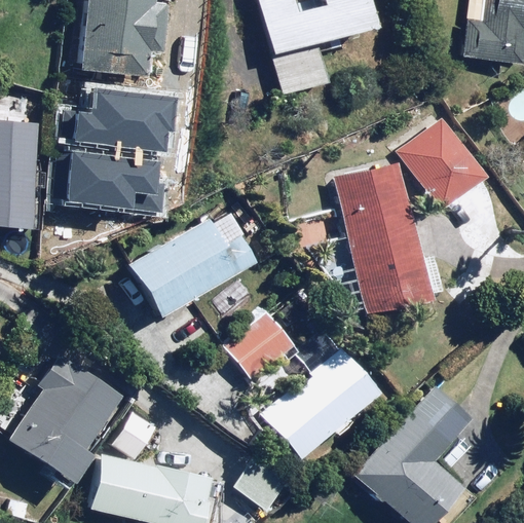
[(151,0),(86,0),(81,68),(146,73),(148,50),(163,52),(167,2),(152,1),(151,0)]
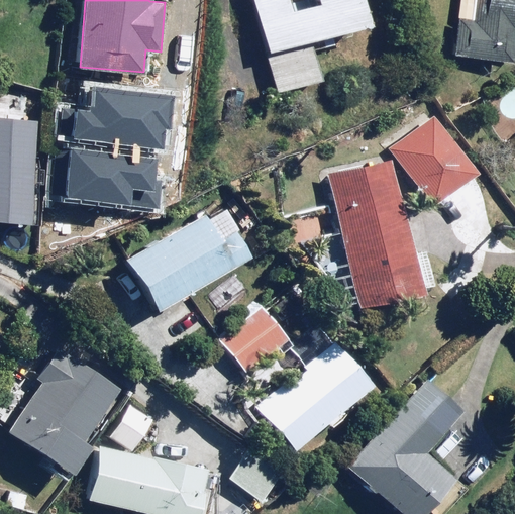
[(254,0),(280,93),(324,81),(317,55),(338,48),(334,34),(375,23),(368,0),(254,0)]
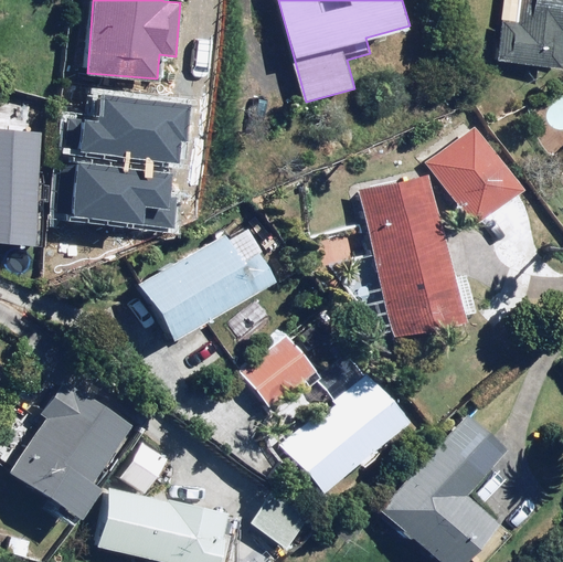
[(562,0),(522,0),(521,28),(497,27),(496,64),(562,67),(562,0)]
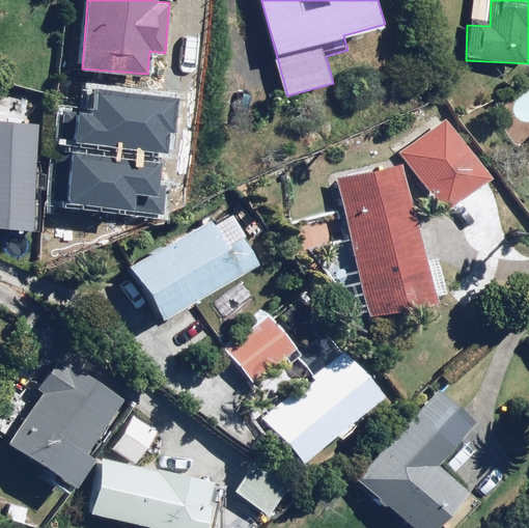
[(449,118),(402,154),(445,211),(492,174),(449,118)]
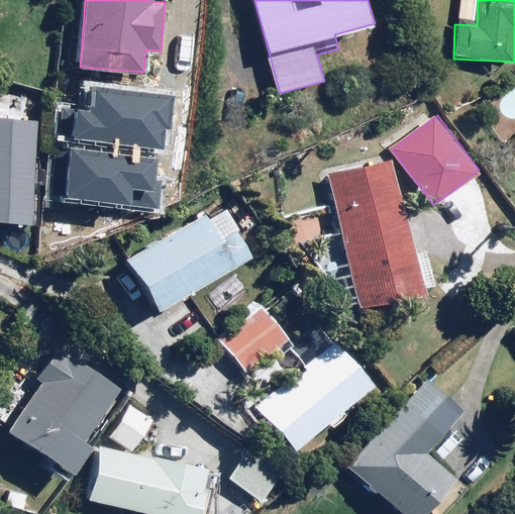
[(36,118),(0,116),(0,219),(32,220),(36,118)]
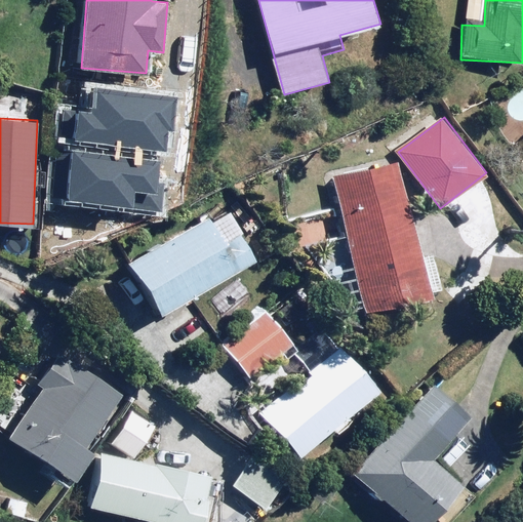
[(401,161),(336,175),(366,313),(431,298),(401,161)]
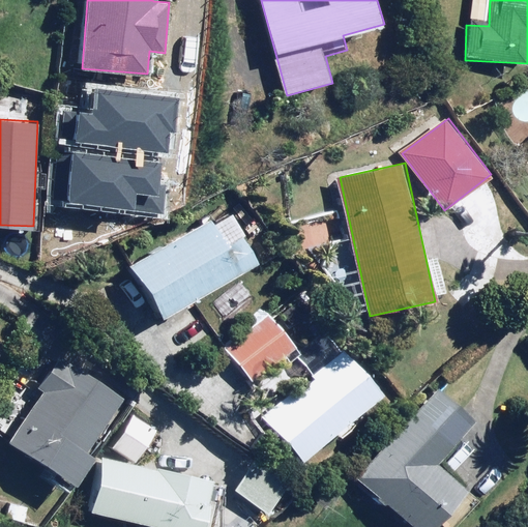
[(259,263),(230,210),(129,265),(158,318),(259,263)]
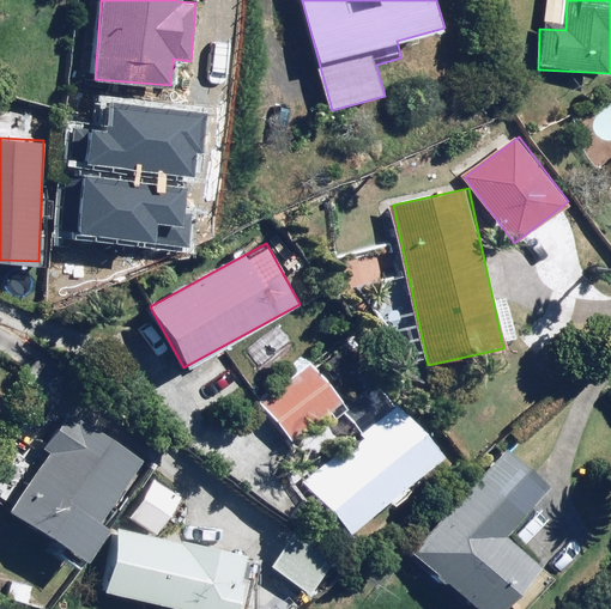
[(357,537),(443,456),(367,375),(340,400),(304,361),(258,405),(300,448),(339,410),(360,433),(306,483),(357,537)]
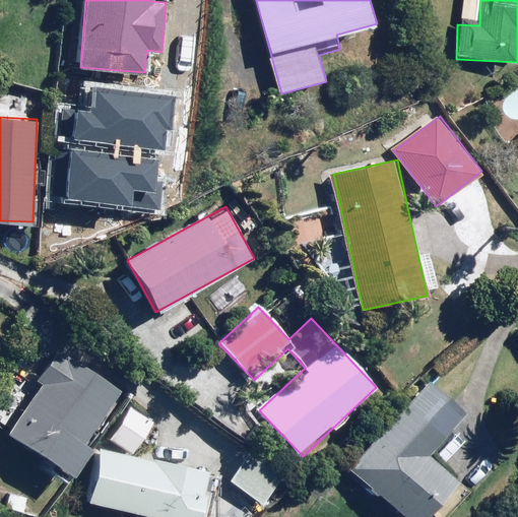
[(116,388),(59,352),(9,432),(74,472),(91,447),(83,442),(116,388)]
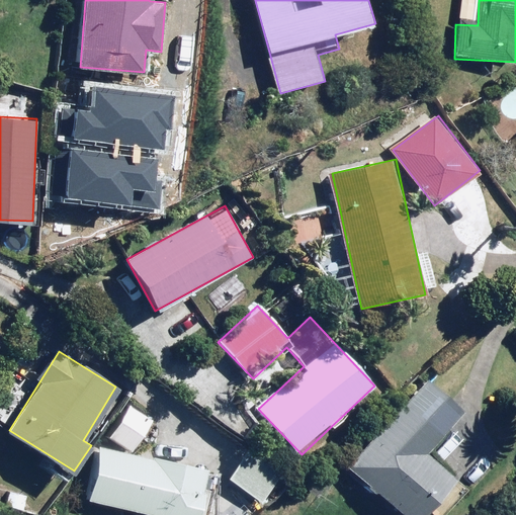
[(428,381),(349,464),(403,514),(425,514),(455,483),(426,455),(463,415),(428,381)]
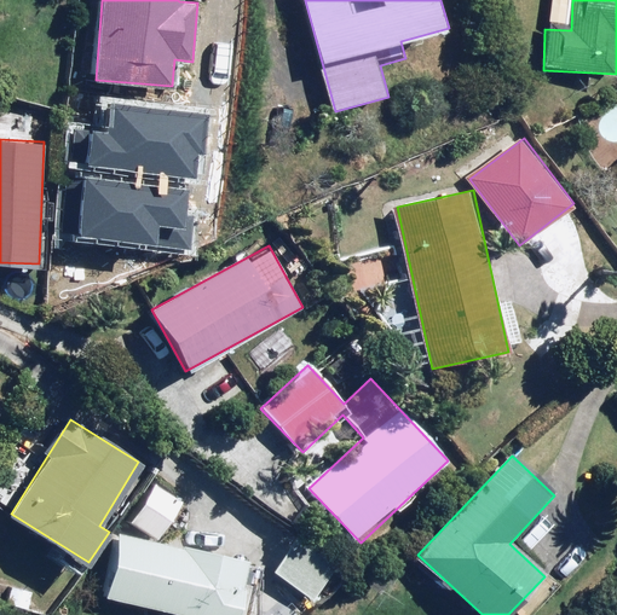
[(180,500),(155,487),(136,524),(160,538),(180,500)]
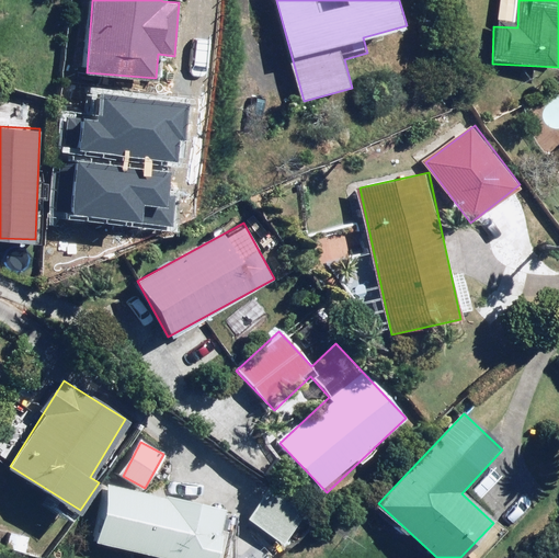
[(213,557),(223,508),(104,486),(93,543),(174,557),(213,557)]
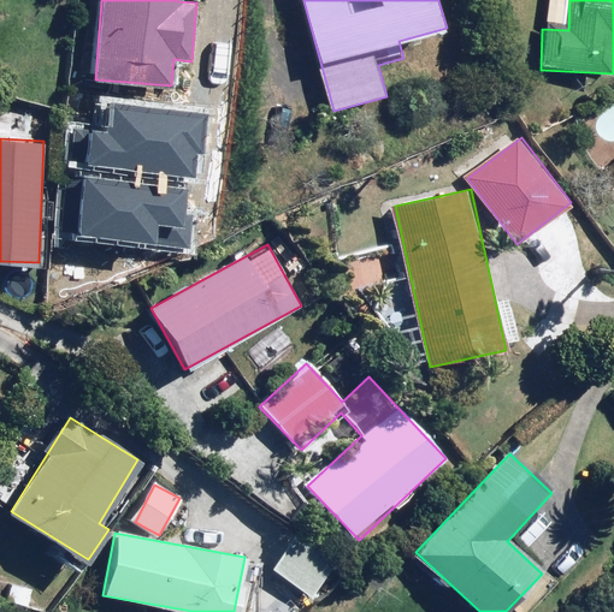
[(303,536),(276,572),(312,600),(340,564),(303,536)]
